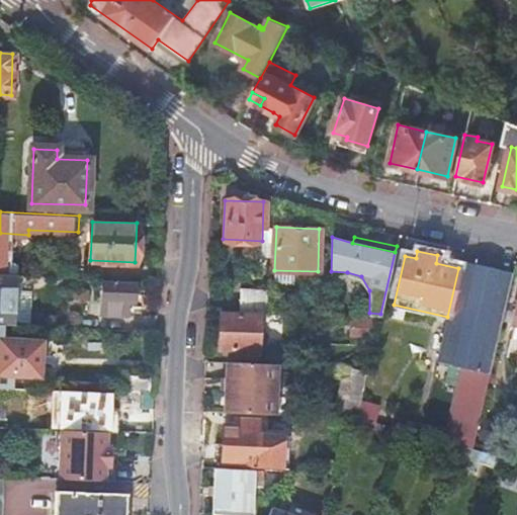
[(447,317),(437,358),(460,363),(443,437),(471,444),(512,271),(460,259),(458,268),(447,317)]
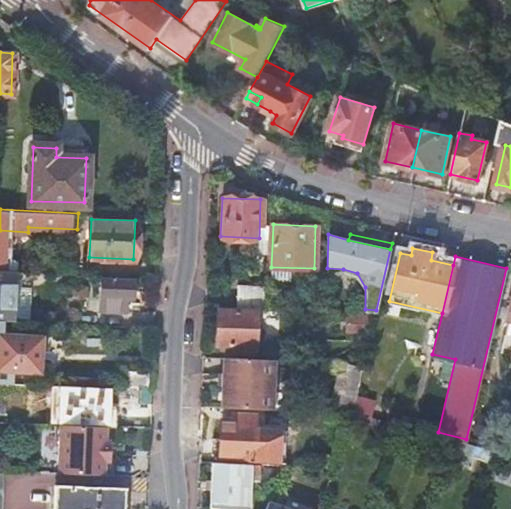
[(6,270),(0,269),(0,317),(5,318),(14,319),(15,303),(10,303),(12,270),(6,270)]
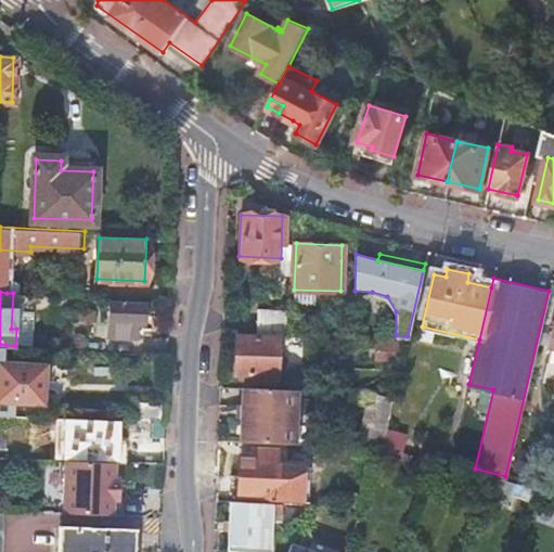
[(142,335),(143,303),(110,302),(108,334),(142,335)]
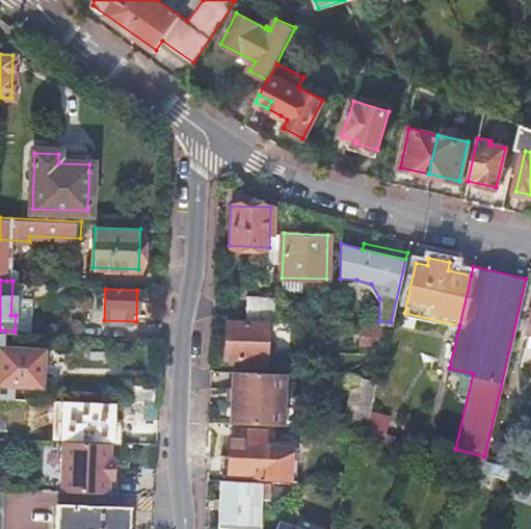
[(247,318),(275,319),(276,296),(248,296),(247,318)]
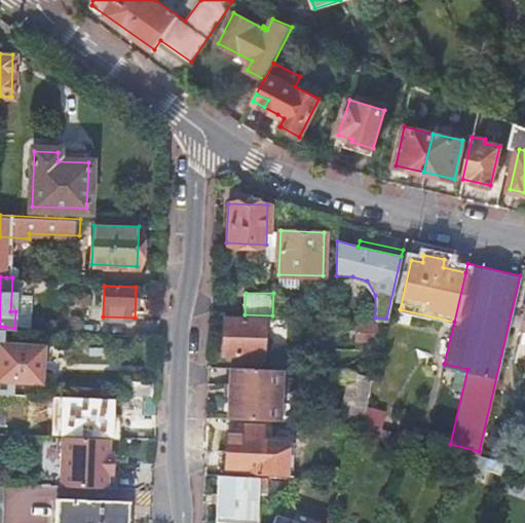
[(239,360),(262,361),(264,319),(223,318),(222,352),(239,353),(239,360)]
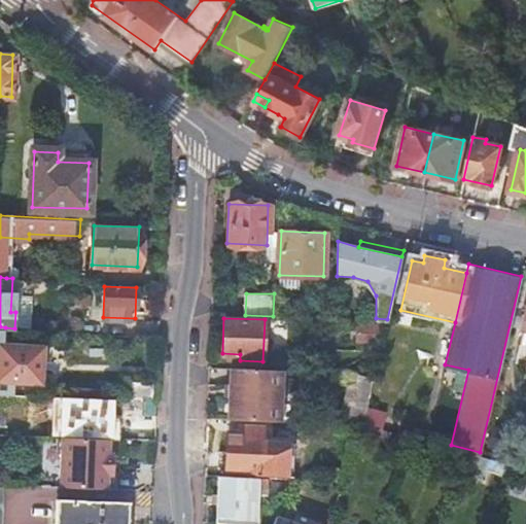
[(378,322),(357,321),(357,338),(378,339),(378,322)]
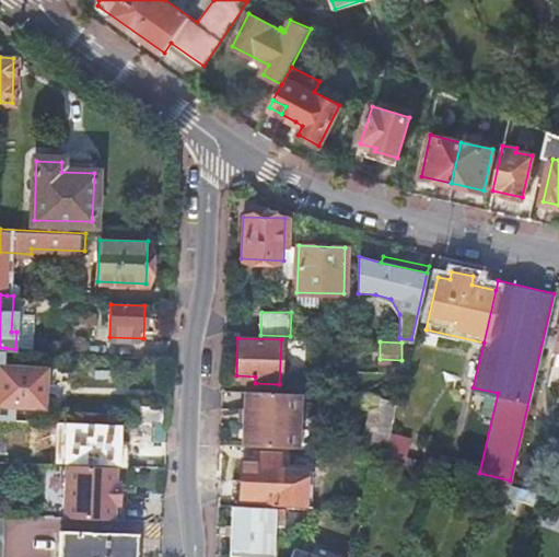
[(6,348),(0,347),(0,389),(2,390),(2,401),(44,403),(44,402),(49,402),(50,370),(45,370),(46,369),(4,367),(6,348)]
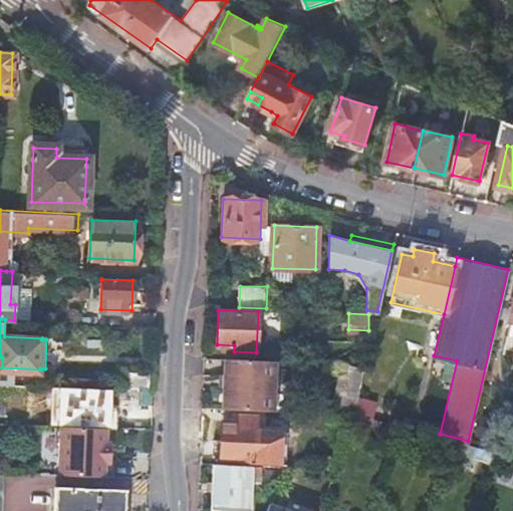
[(225,357),(223,408),(275,410),(277,359),(225,357)]
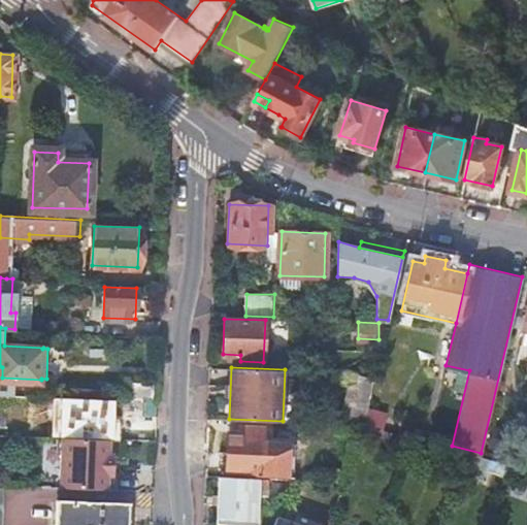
[(127,381),(127,399),(156,400),(157,383),(127,381)]
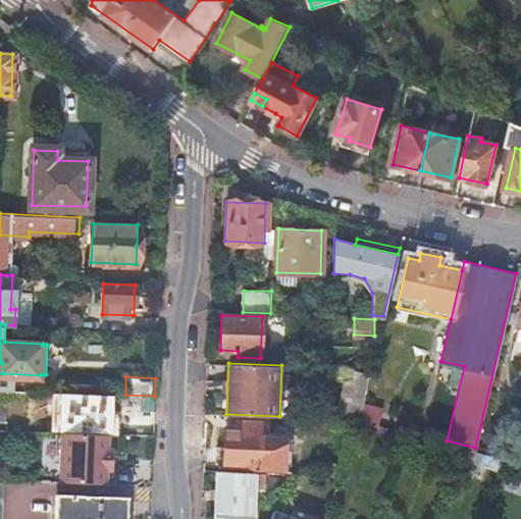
[(0,424),(25,425),(27,396),(3,395),(3,406),(0,405),(0,424)]
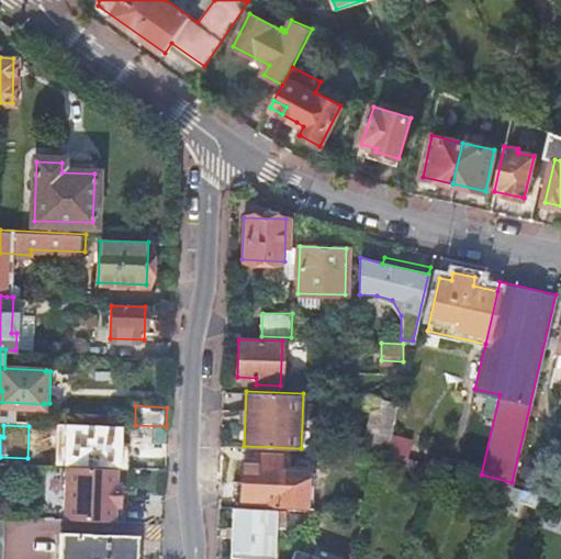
[(392,434),(389,450),(407,456),(412,439),(392,434)]
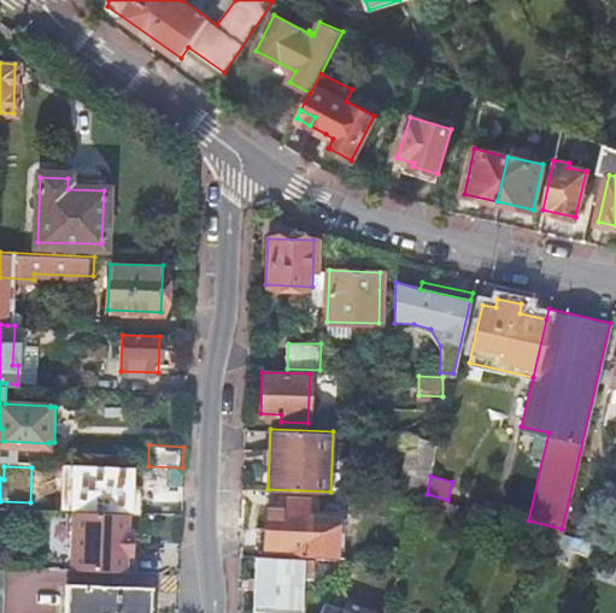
[(109,489),(107,508),(181,512),(181,496),(135,491),(109,489)]
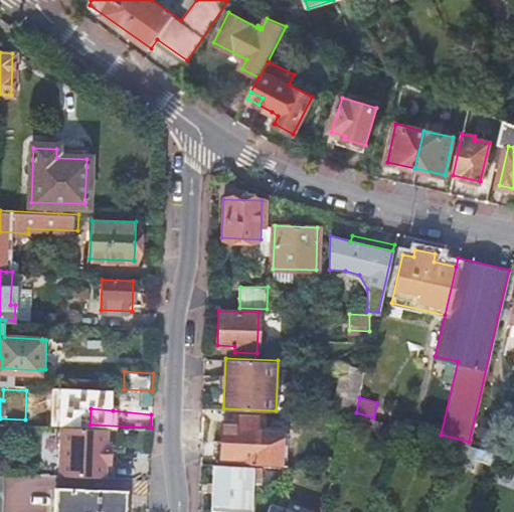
[(221,440),(220,458),(220,462),(267,464),(268,431),(255,430),(255,416),(238,416),(237,421),(233,420),(222,420),(221,440)]
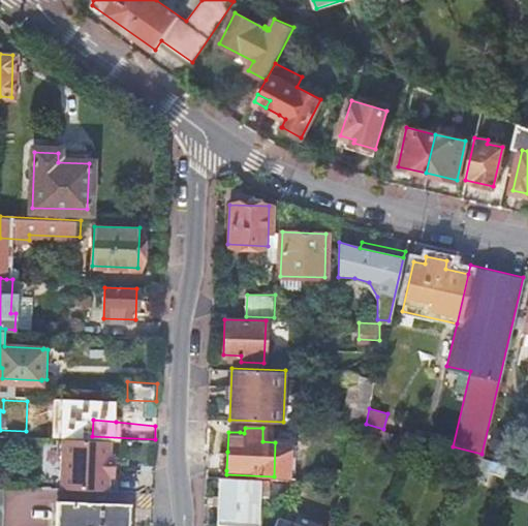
[(60,487),(106,489),(106,475),(112,475),(112,467),(113,461),(113,453),(107,453),(109,438),(62,436),(60,487)]
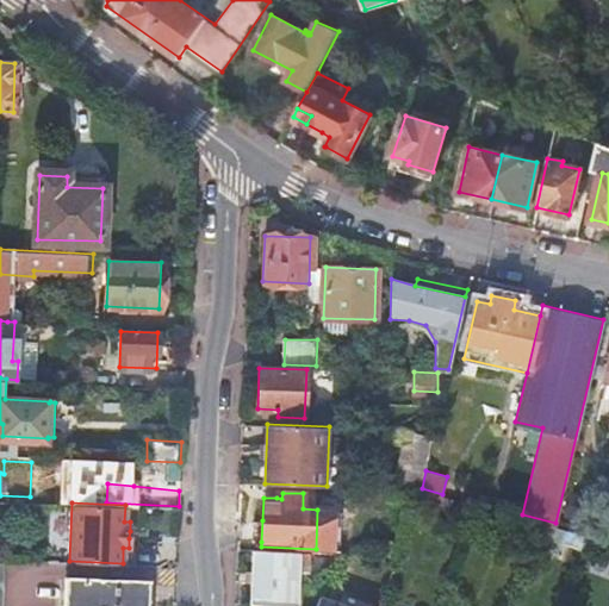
[(566,529),(538,519),(529,541),(548,548),(557,551),(566,529)]
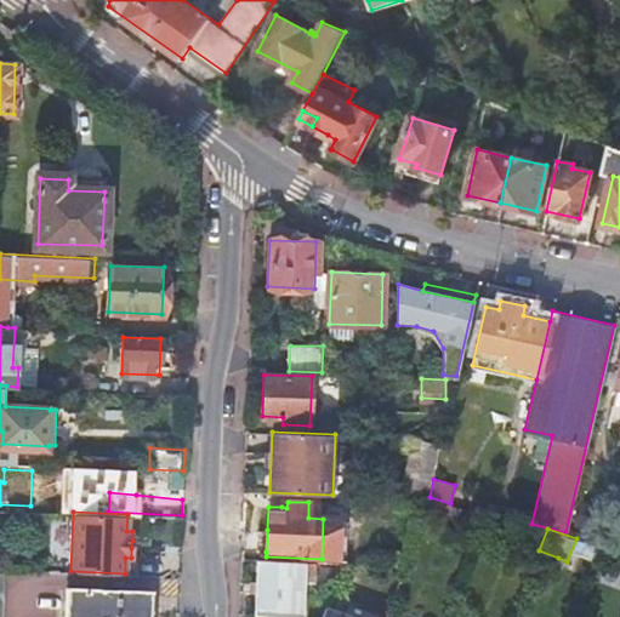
[(256,550),(266,552),(267,530),(257,530),(256,550)]
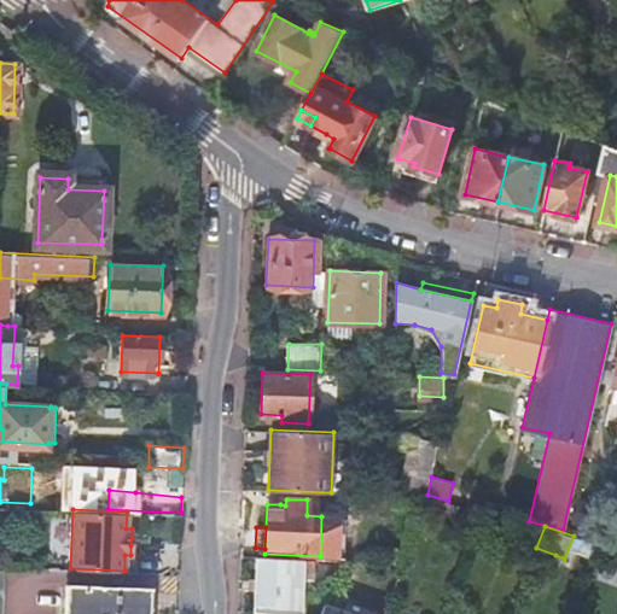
[(256,557),(254,612),(302,613),(304,568),(313,568),(313,561),(256,557)]
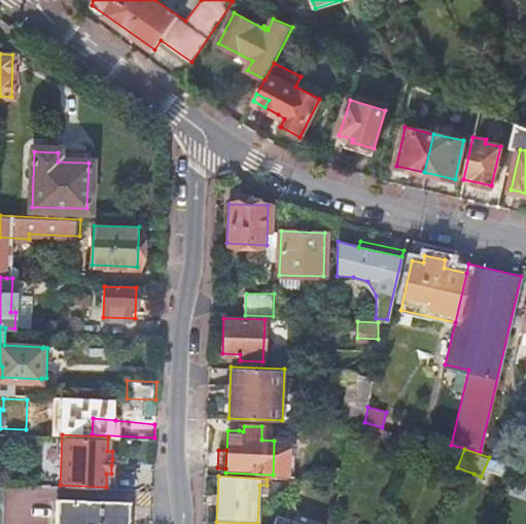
[(127,523),(129,502),(57,498),(55,523),(127,523)]
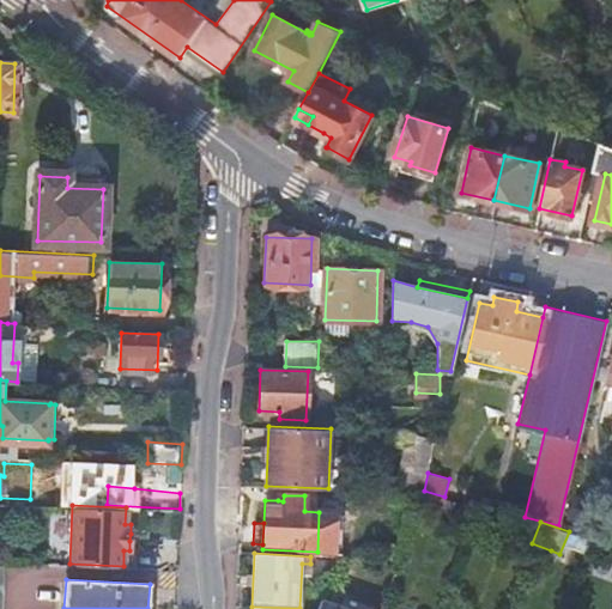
[(350,608),(321,598),(320,603),(317,608),(350,608)]
